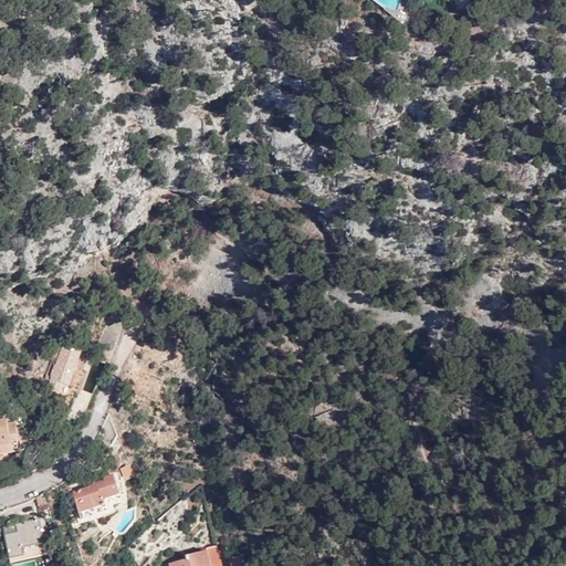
[(101,346),(104,337),(116,343),(127,315),(113,310),(98,345),(101,346)]
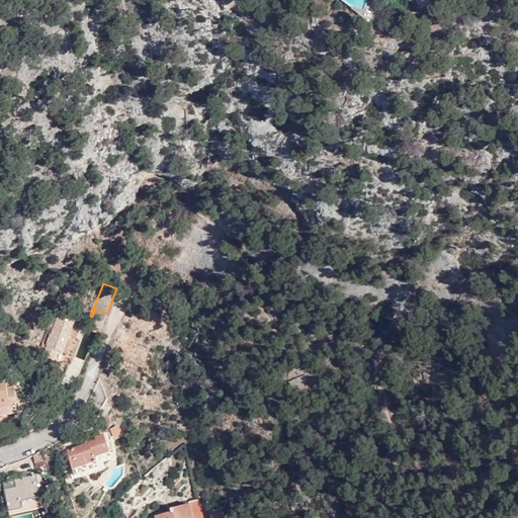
[(106,314),(95,309),(92,317),(103,321),(106,314)]
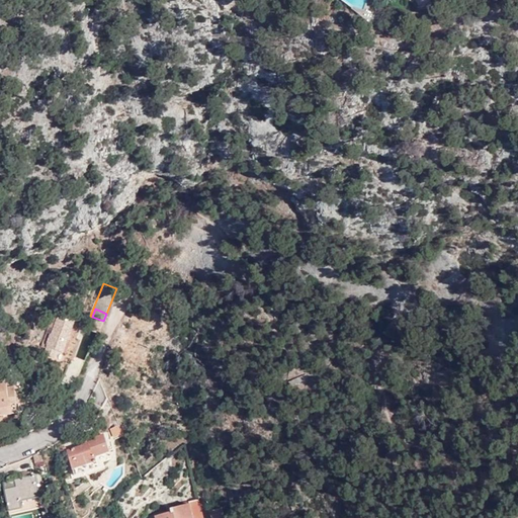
[(66,352),(77,322),(60,315),(53,334),(51,333),(48,343),(50,343),(46,354),(56,357),(58,350),(66,352)]
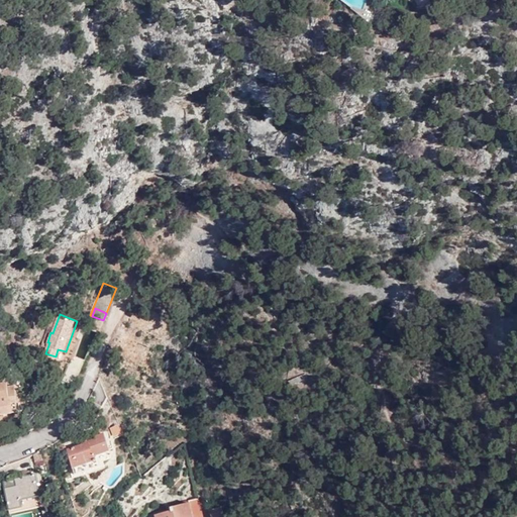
[(92,316),(90,315),(87,323),(100,328),(101,327),(90,321),(92,316)]
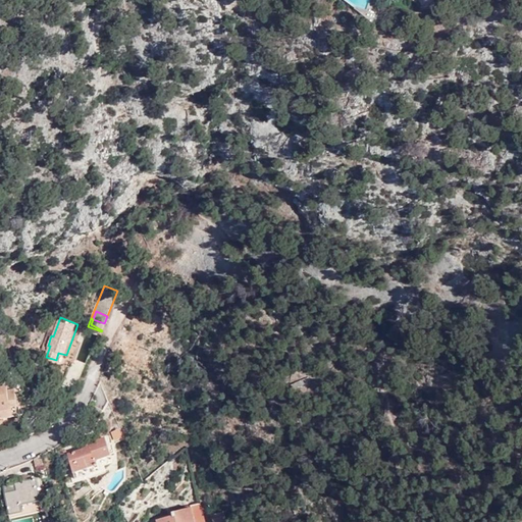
[(91,324),(102,330),(104,323),(93,319),(91,324)]
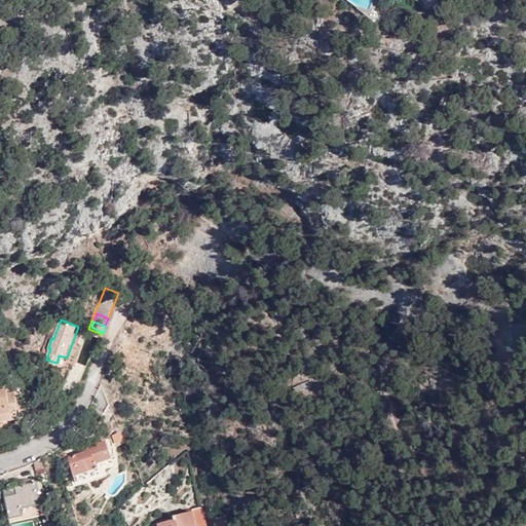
[(0,389),(0,420),(10,420),(9,410),(16,409),(14,396),(7,397),(6,389),(0,389)]
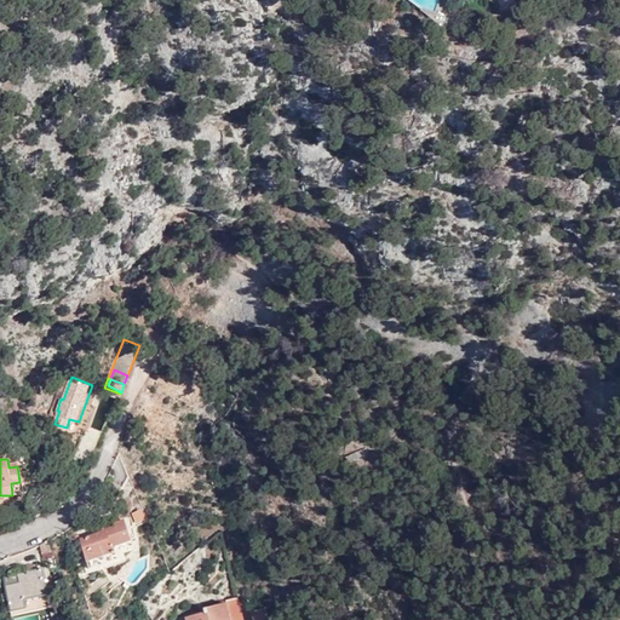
[(110,482),(102,500),(115,506),(124,488),(110,482)]
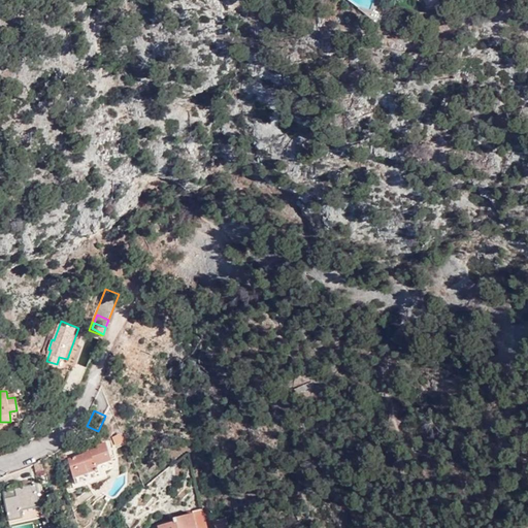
[(117,448),(126,444),(123,434),(112,436),(117,448)]
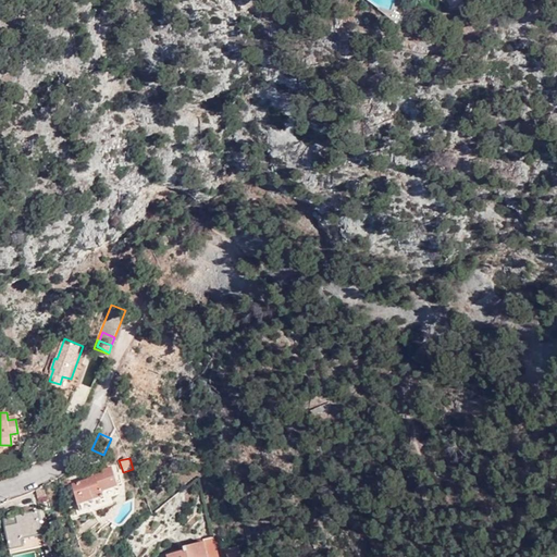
[(88,479),(72,483),(79,505),(102,498),(101,493),(119,487),(112,467),(87,474),(88,479)]
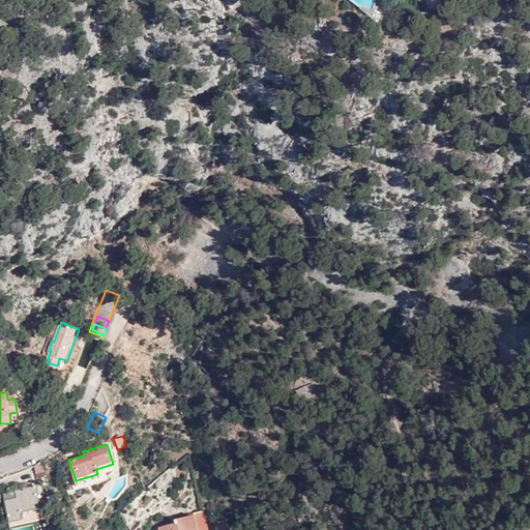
[(41,462),(35,466),(36,474),(43,472),(41,462)]
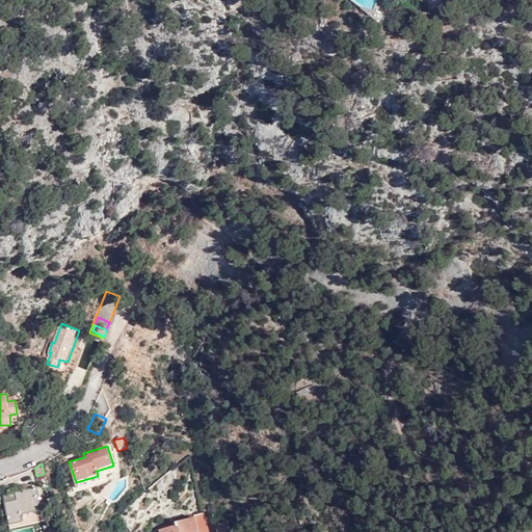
[(36,486),(2,494),(9,530),(44,522),(36,486)]
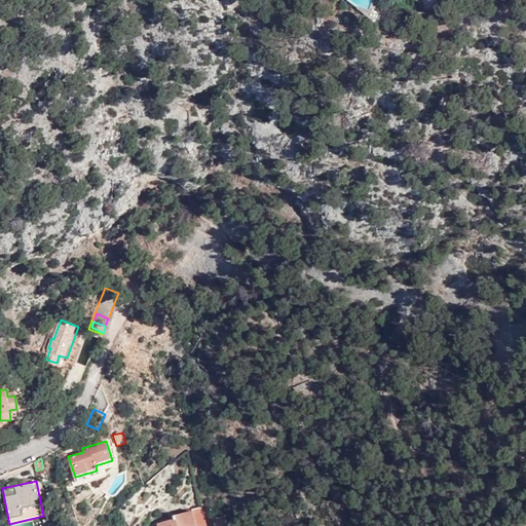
[(205,525),(207,525),(201,505),(193,508),(193,512),(177,516),(178,519),(157,524),(157,525),(205,525)]
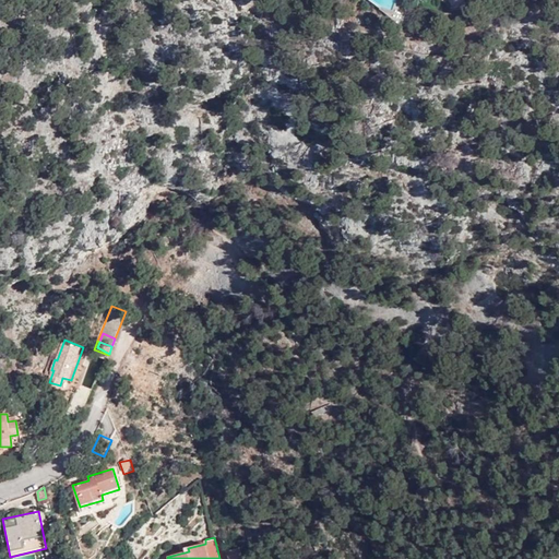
[(238,558),(242,558),(240,549),(227,552),(228,558),(238,558)]
